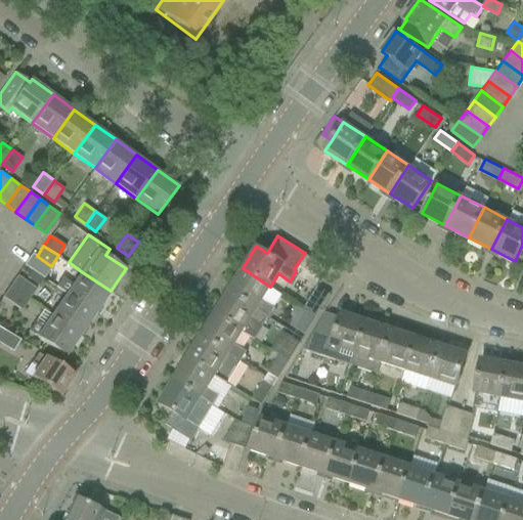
[(243,268),(228,291),(268,315),(274,306),(281,294),(270,287),(243,268)]
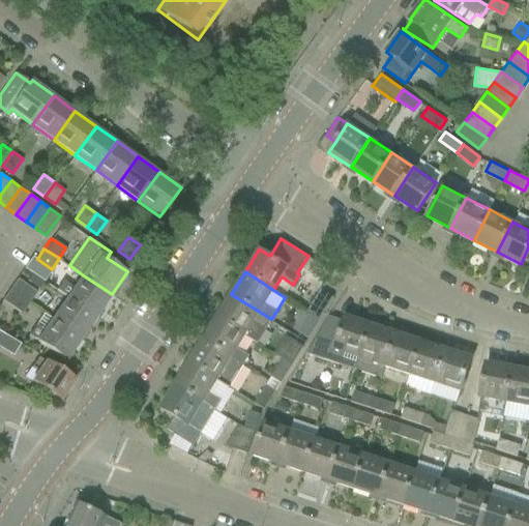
[(63,280),(57,289),(67,296),(96,316),(112,294),(82,274),(74,287),(63,280)]
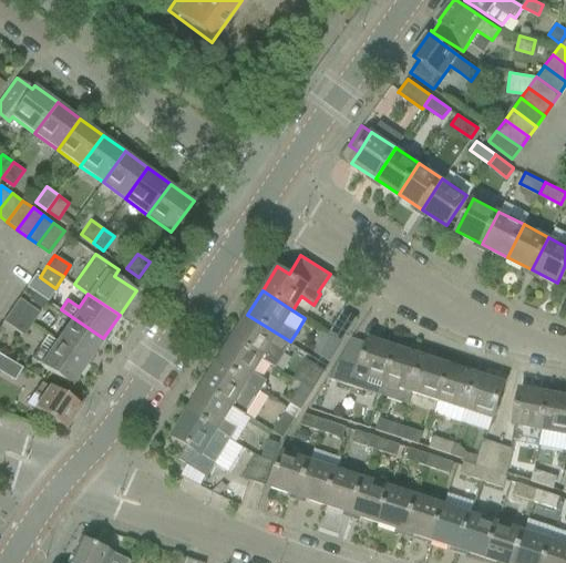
[(23,300),(16,313),(31,323),(39,311),(23,300)]
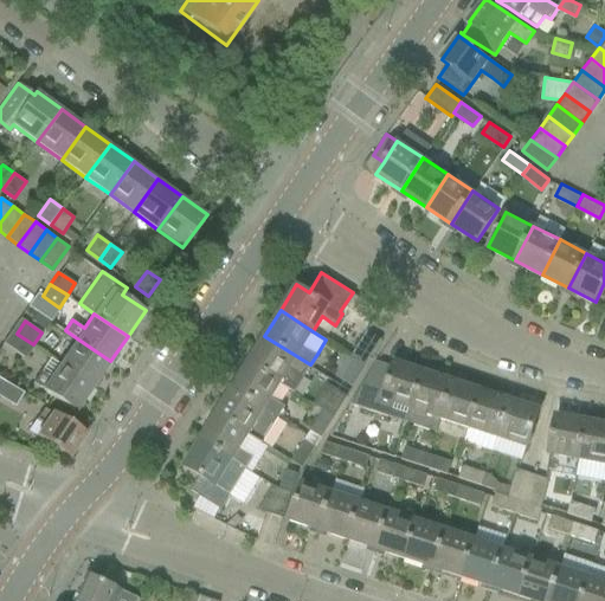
[(367,329),(352,355),(355,356),(366,363),(381,337),(367,329)]
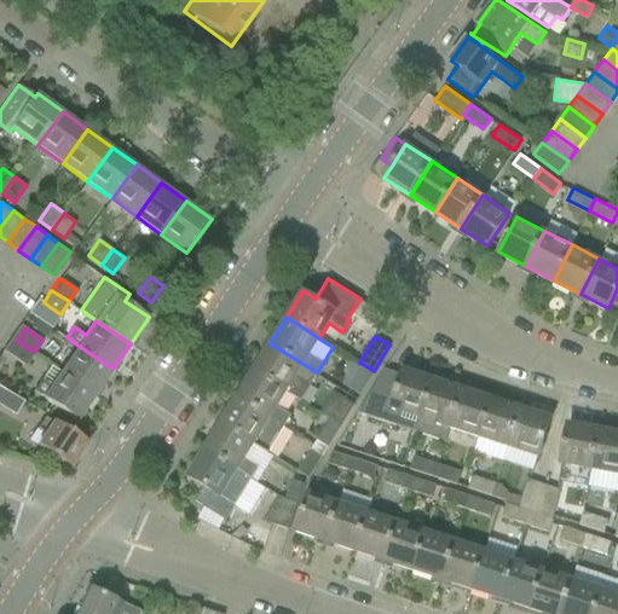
[(34,352),(17,341),(9,353),(26,365),(34,352)]
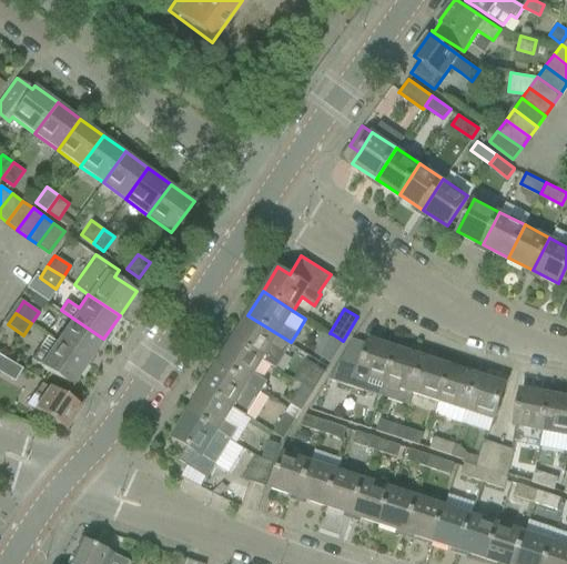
[(247,315),(233,339),(263,358),(275,366),(291,342),(247,315)]
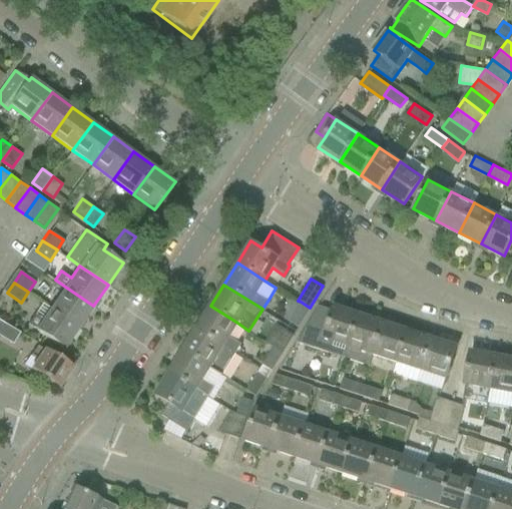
[(65,287),(51,308),(79,327),(93,306),(65,287)]
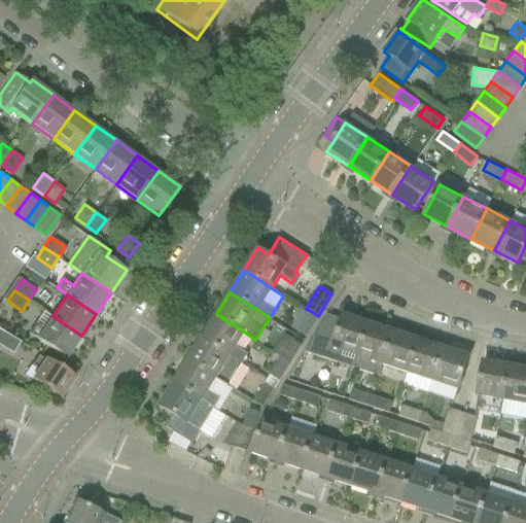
[(318,316),(309,310),(297,328),(308,335),(319,316),(318,316)]
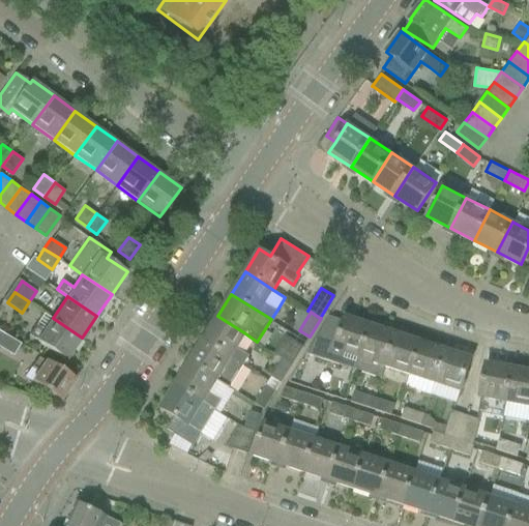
[(319,332),(306,353),(340,363),(356,369),(358,364),(360,356),(371,324),(346,316),(344,320),(329,315),(319,332)]
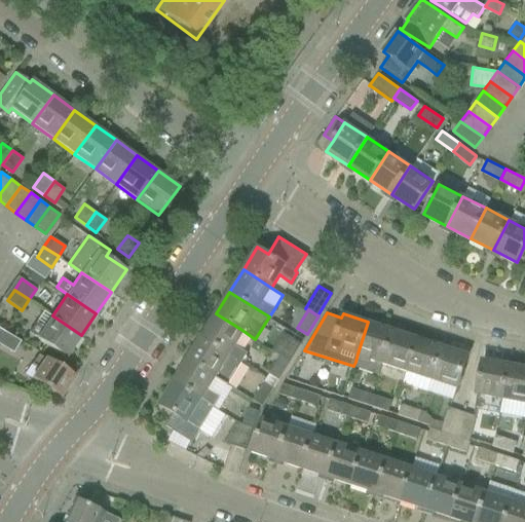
[(216,313),(201,336),(241,361),(248,351),(235,344),(244,331),(216,313)]
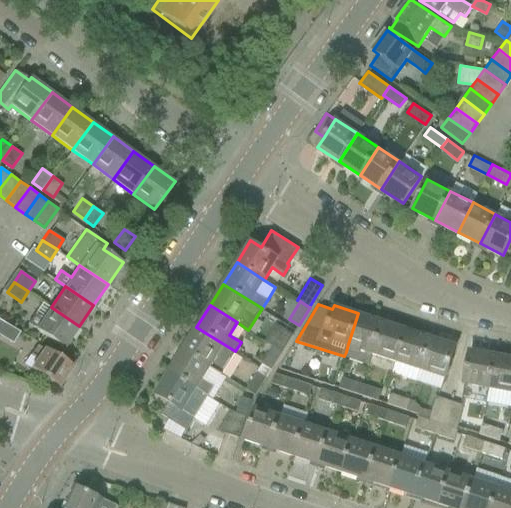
[(35,312),(28,322),(36,328),(65,347),(79,326),(51,307),(48,311),(43,318),(35,312)]
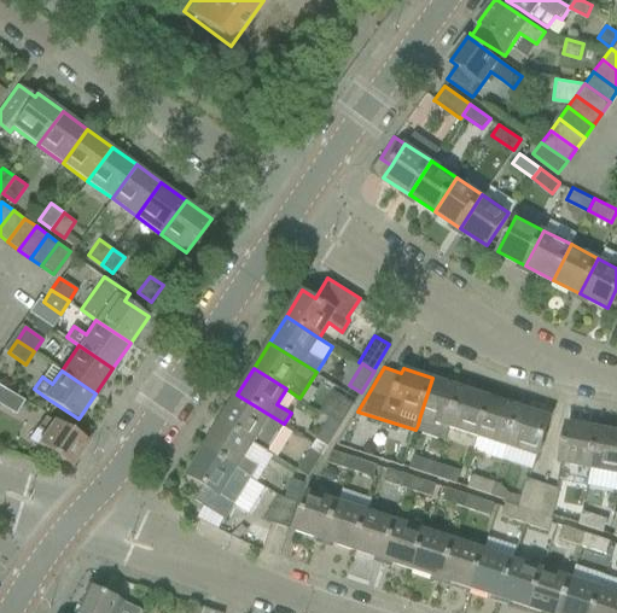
[(420,415),(418,425),(447,435),(449,425),(461,387),(452,384),(454,377),(435,371),(432,378),(420,415)]
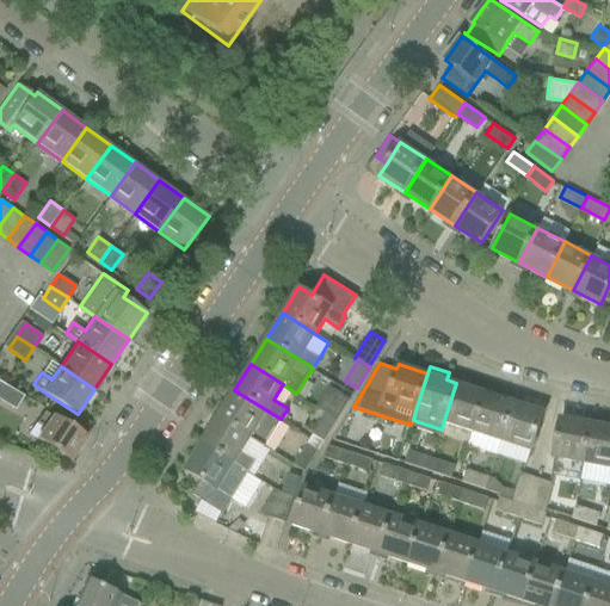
[(444,420),(473,428),(485,391),(456,383),(444,420)]
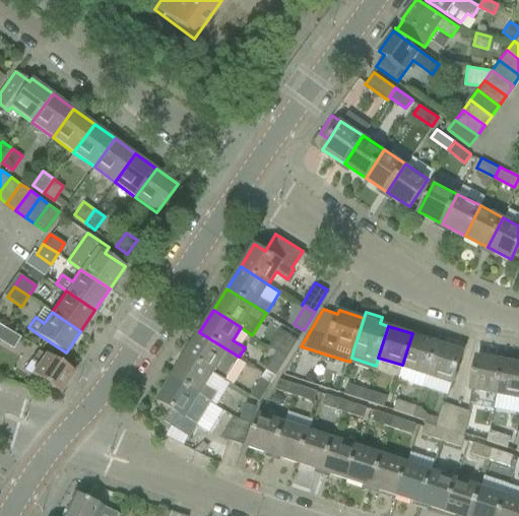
[(199,332),(186,353),(213,371),(225,379),(239,357),(199,332)]
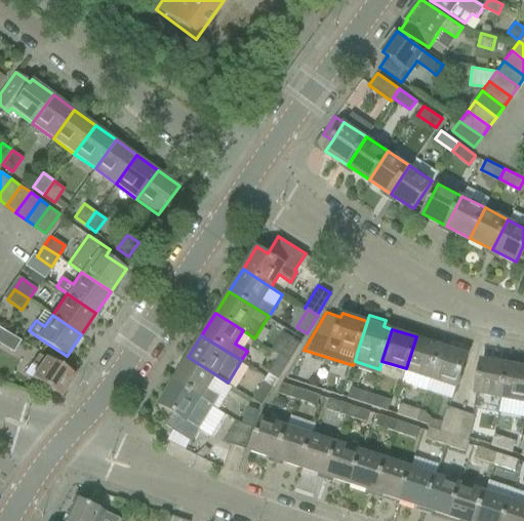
[(291,335),(280,354),(289,360),(301,342),(291,335)]
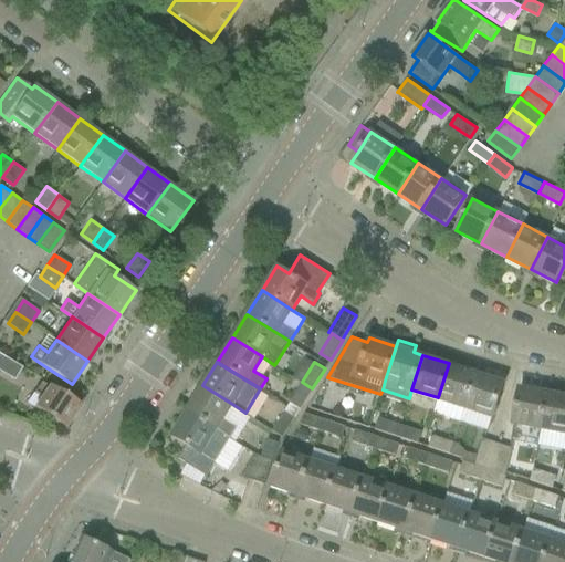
[(438,397),(464,406),(475,372),(449,363),(438,397)]
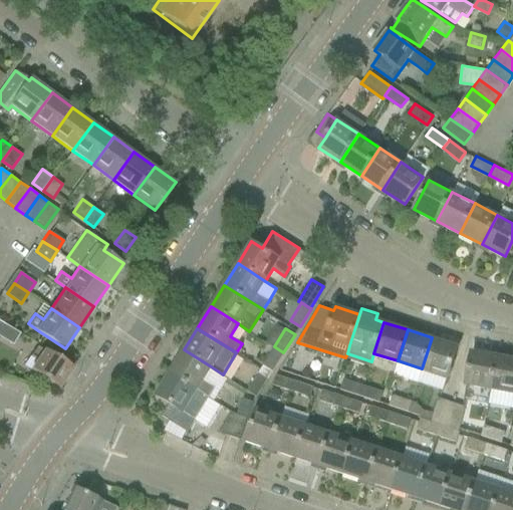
[(432,337),(422,368),(447,376),(457,345),(432,337)]
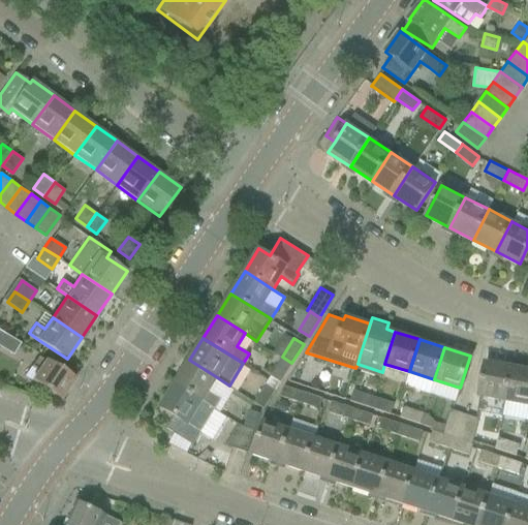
[(39,369),(32,380),(61,398),(74,377),(45,359),(39,356),(33,366),(39,369)]
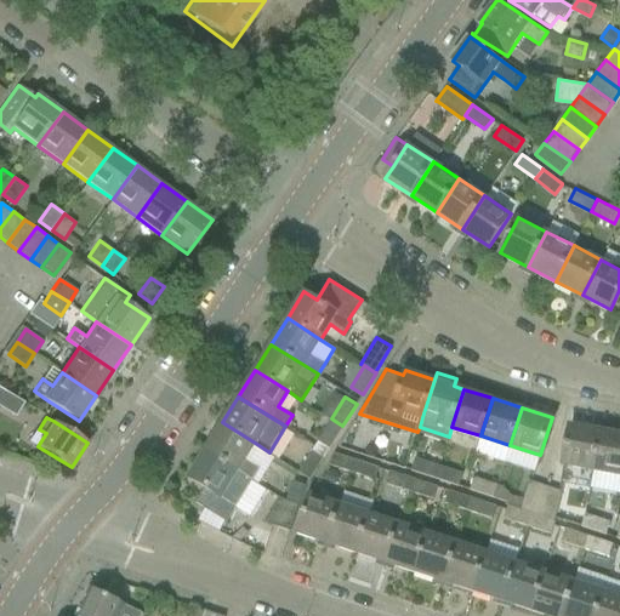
[(342,426),(331,418),(318,439),(330,446),(342,426)]
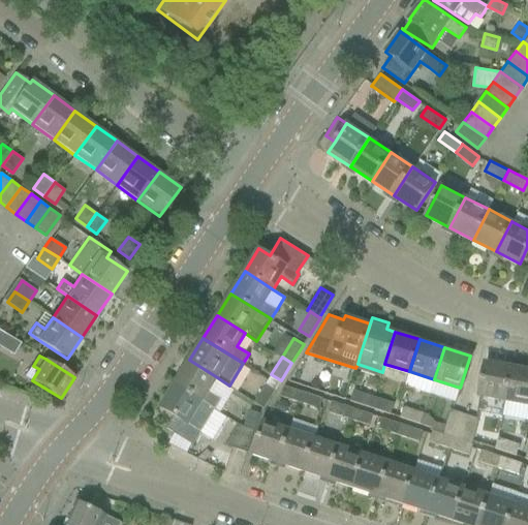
[(189,360),(175,382),(215,407),(221,398),(209,391),(217,377),(189,360)]
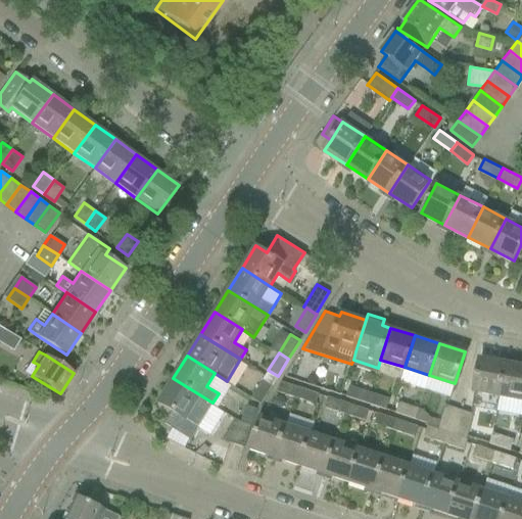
[(500,394),(501,394),(506,362),(480,357),(474,390),(500,394)]
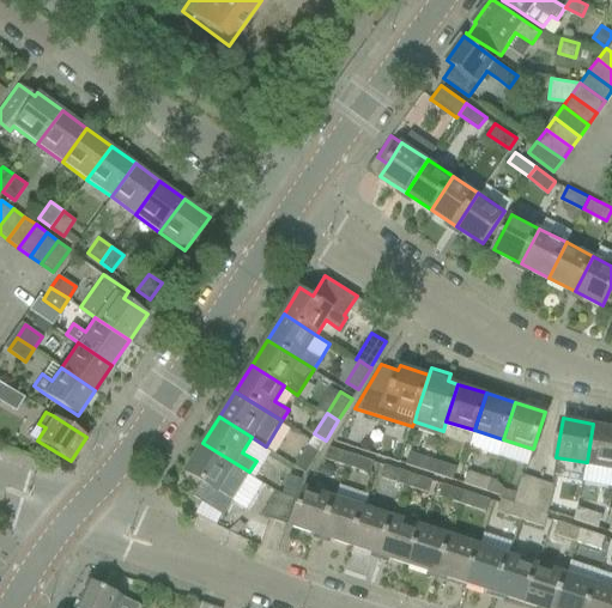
[(586,462),(582,479),(611,485),(611,426),(593,424),(587,462),(586,462)]
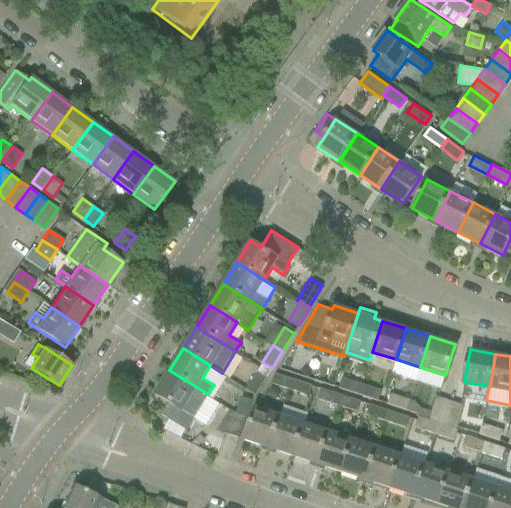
[(169,370),(155,392),(169,400),(163,409),(164,414),(169,418),(186,428),(187,428),(194,416),(205,399),(208,394),(169,370)]
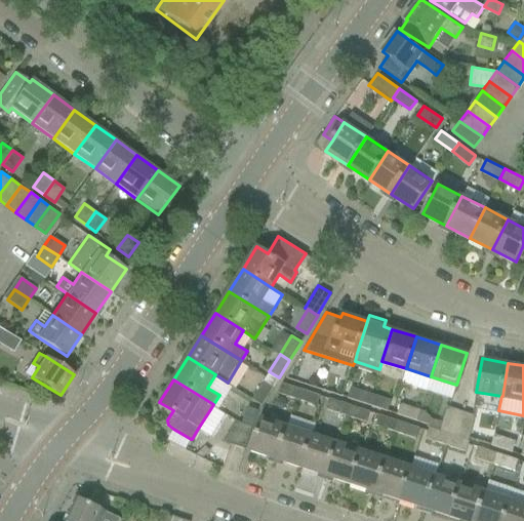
[(252,398),(262,404),(273,386),(264,379),(252,398)]
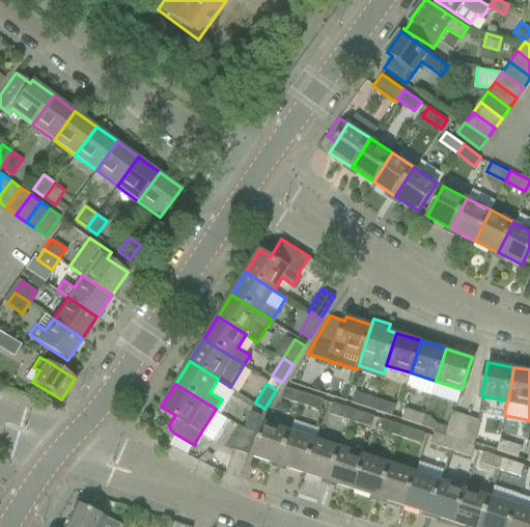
[(280,396),(300,403),(304,392),(286,386),(280,396)]
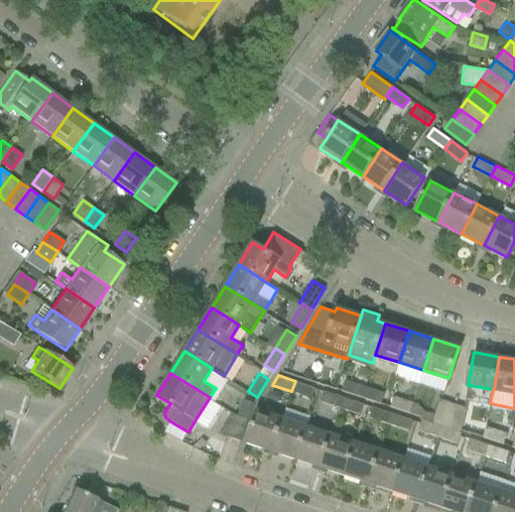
[(342,389),(362,396),(365,385),(345,379),(342,389)]
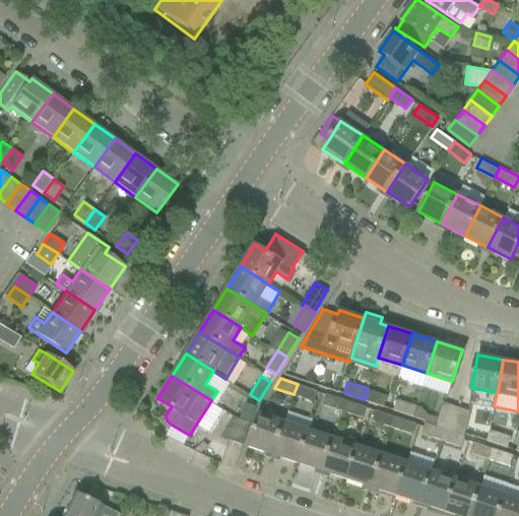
[(298,384),(294,394),(314,400),(317,390),(298,384)]
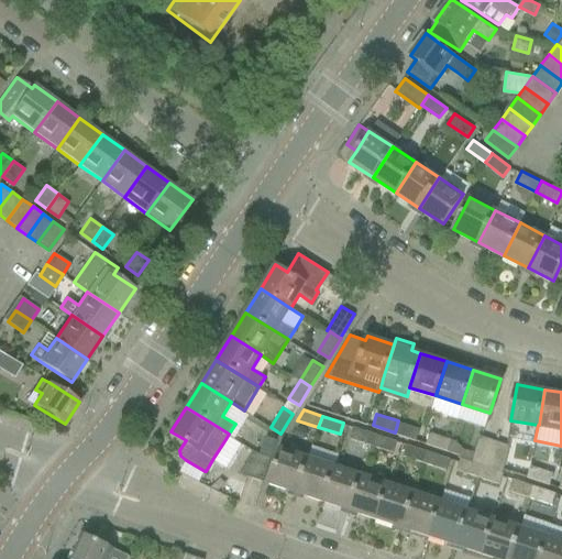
[(398,420),(395,433),(416,439),(420,427),(398,420)]
